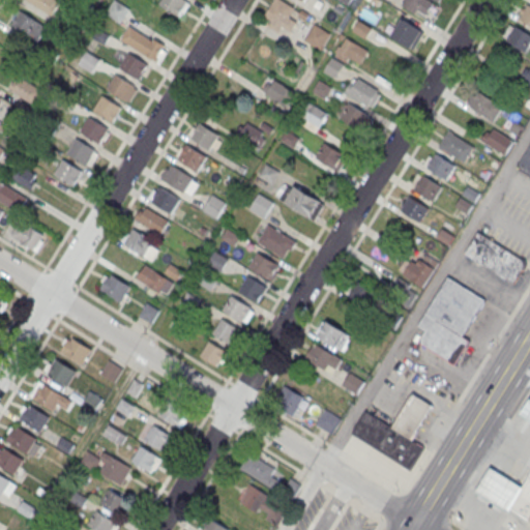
[(158,2),(159,0),(186,0),(188,1),(179,16),(158,2)]
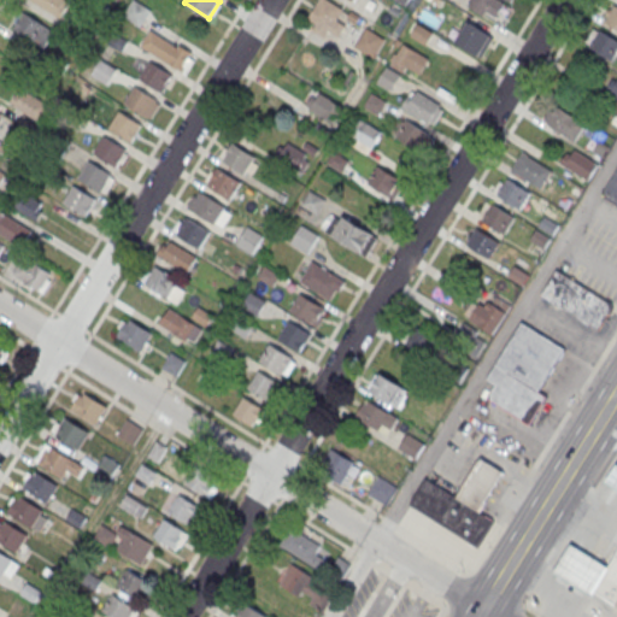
[(307,17),(318,0),(329,0),(342,7),(328,30),(307,17)]
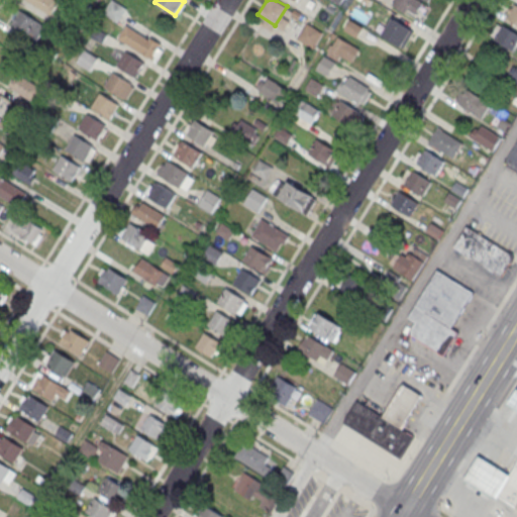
[(516,6),(515,5),(507,19),(516,25),(516,6)]
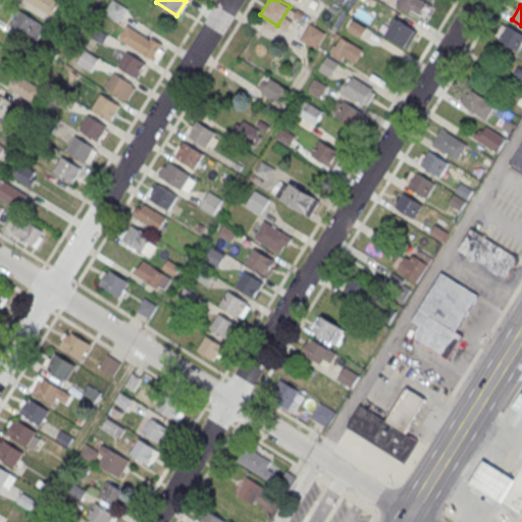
[(39,42),(47,25),(20,11),(12,27),(39,42)]
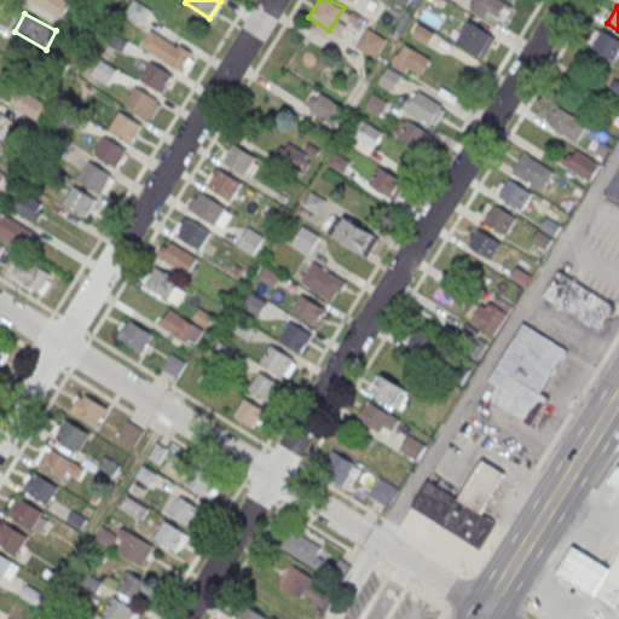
[(484,57),(496,35),(469,21),(457,42),(484,57)]
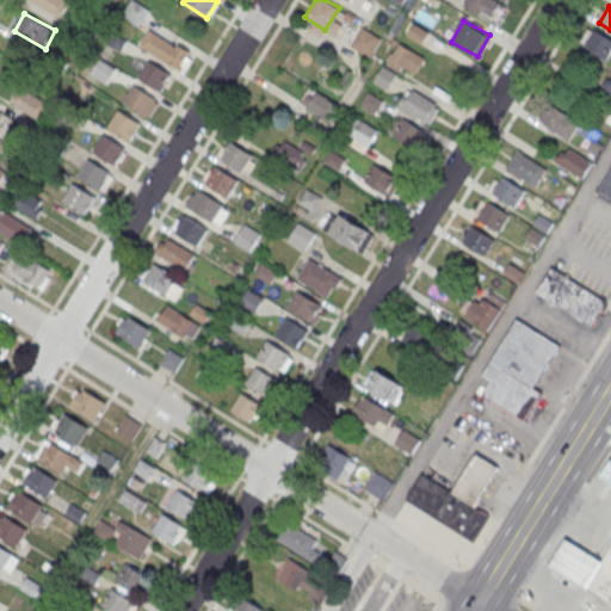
[(381,37),(362,26),(351,47),(370,56),(381,37)]
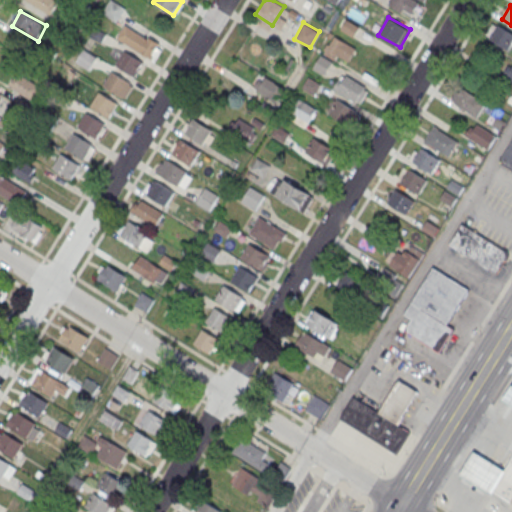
[(511,34),(498,26),(490,40),(508,52),(511,45),(511,34)]
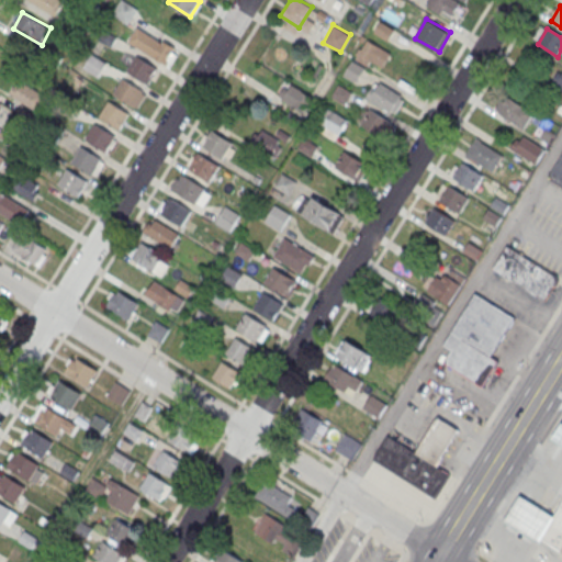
[(141,49),(150,33),(172,47),(163,63),(141,49)]
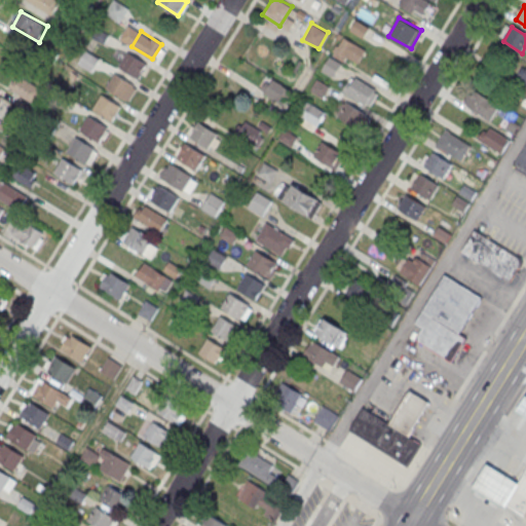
[(336,50),(345,36),(366,48),(357,64),(336,50)]
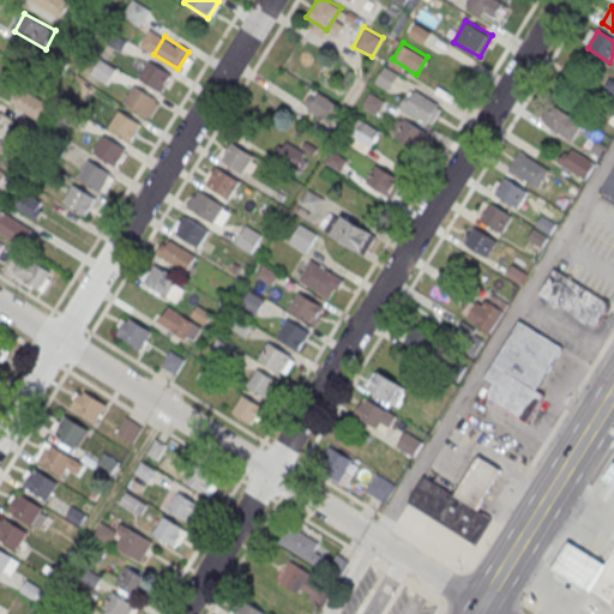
[(139,77),(150,60),(174,76),(163,92),(139,77)]
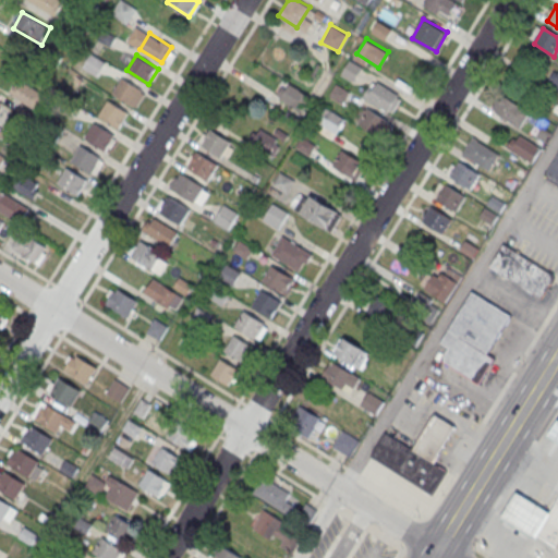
[(340,74),(353,82),(362,67),(350,59),(340,74)]
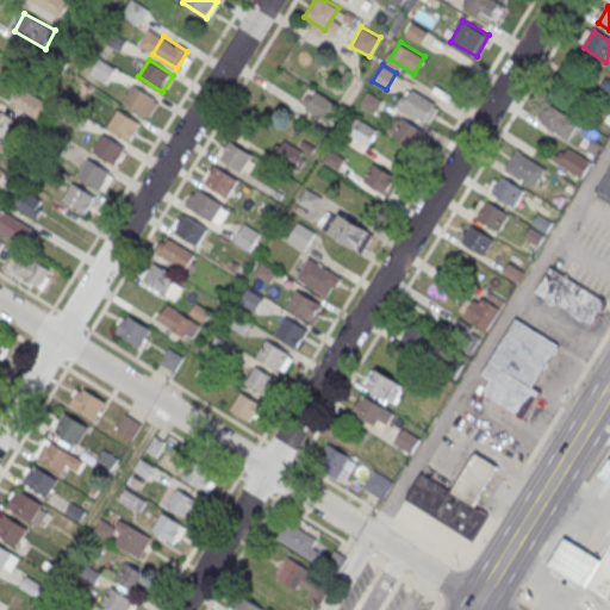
[(609,73),(598,93),(609,100),(609,73)]
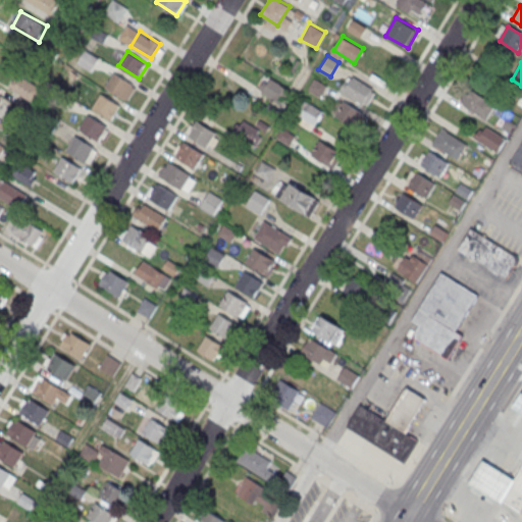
[(105,88),(114,72),(135,86),(125,100),(105,88)]
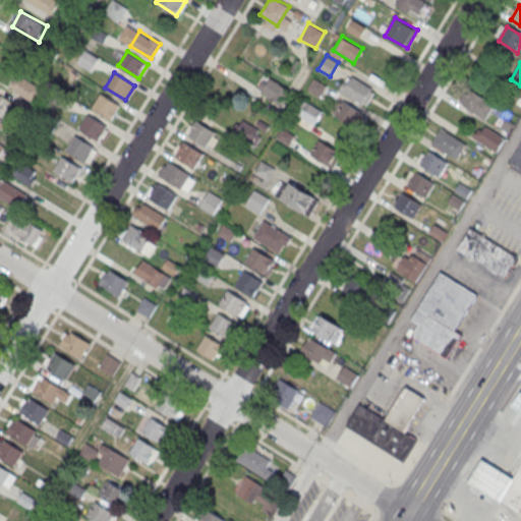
[(261,92),(270,76),(290,90),(281,104),(261,92)]
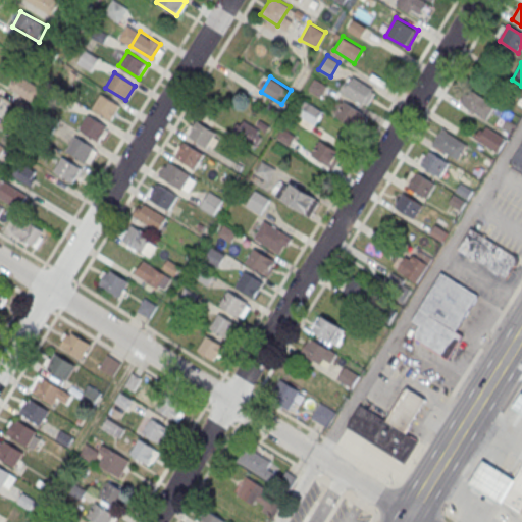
[(344,91),(353,76),(373,89),(364,104),(344,91)]
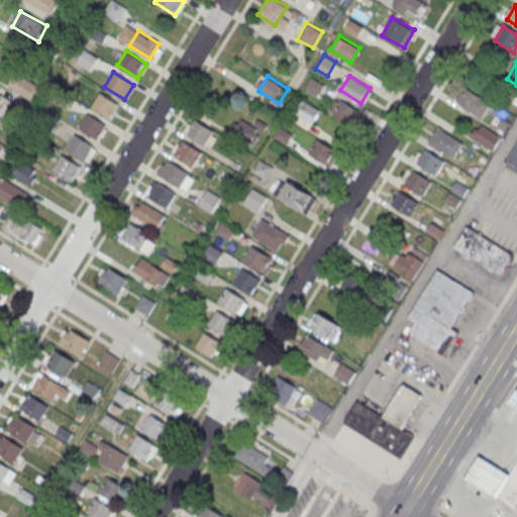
[(22,77),(43,90),(35,103),(10,88),(15,79),(19,82),(22,77)]
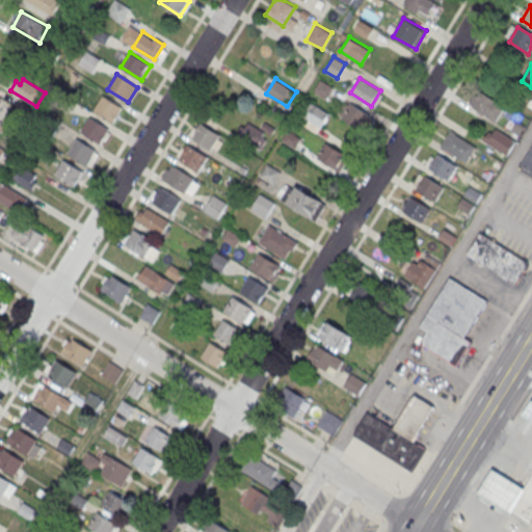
[(314,91),(326,99),(334,87),(321,80),(314,91)]
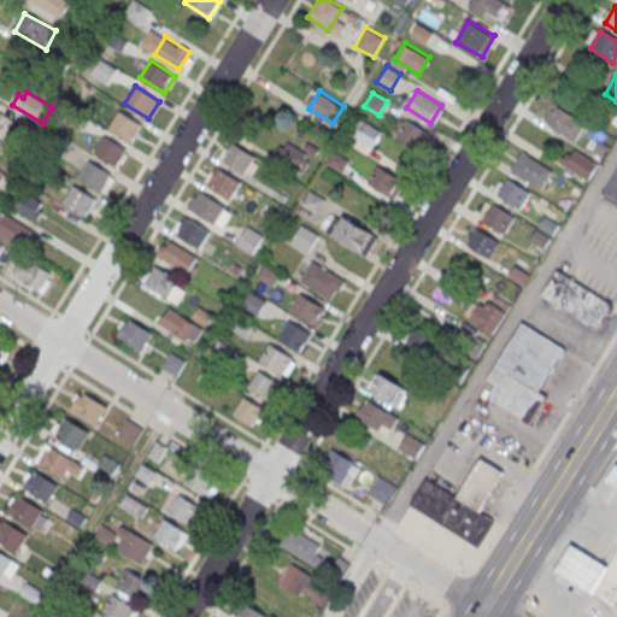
[(558,107),(547,124),(569,139),(580,122),(558,107)]
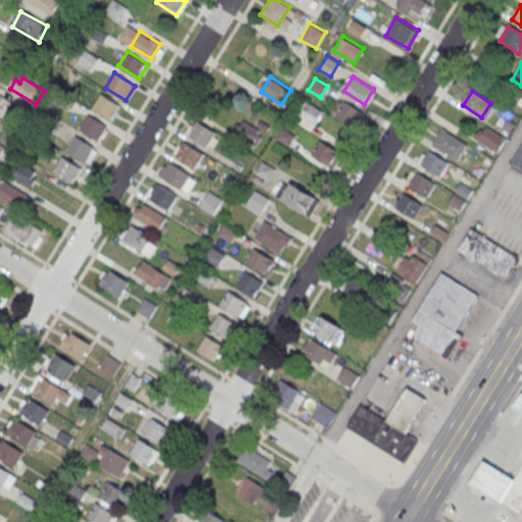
[(92,108),(101,93),(121,106),(112,120),(92,108)]
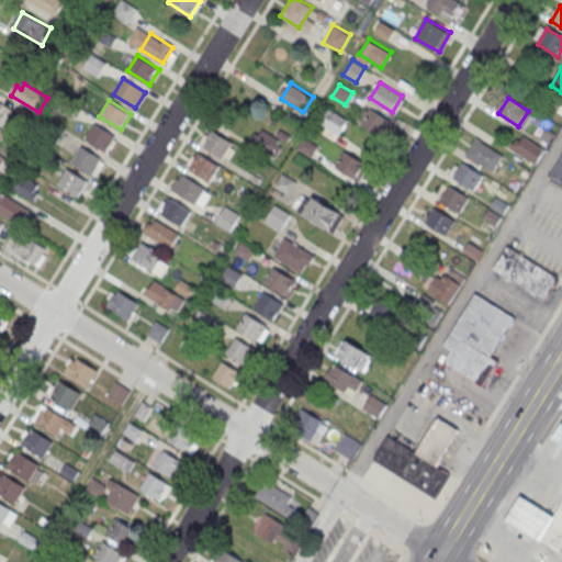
[(22,104),(18,113),(31,122),(36,113),(22,104)]
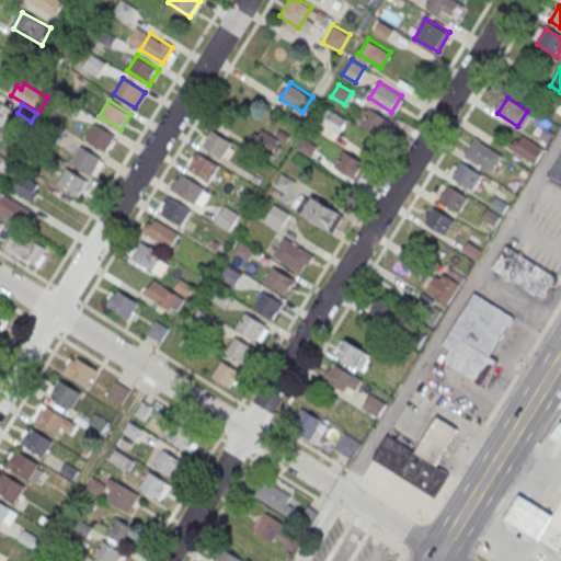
[(316,121),(325,104),(347,118),(338,134),(316,121)]
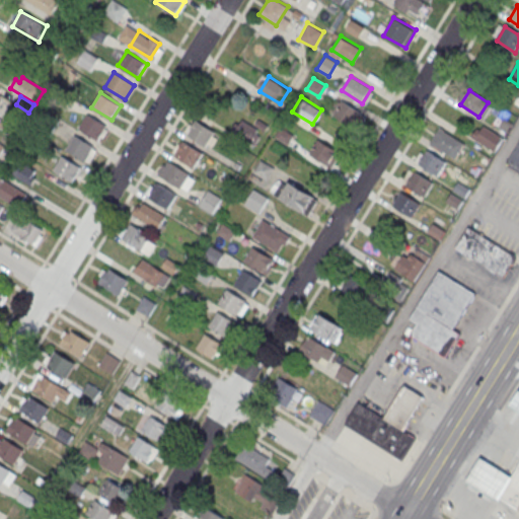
[(332,115),(342,100),(362,113),(353,128),(332,115)]
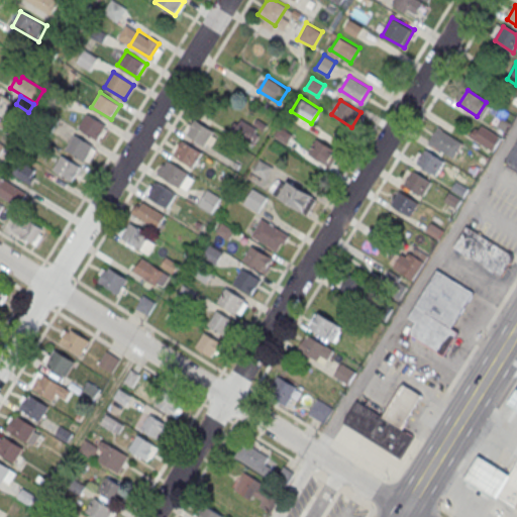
[(6,113),(0,123),(0,125),(14,135),(22,123),(6,113)]
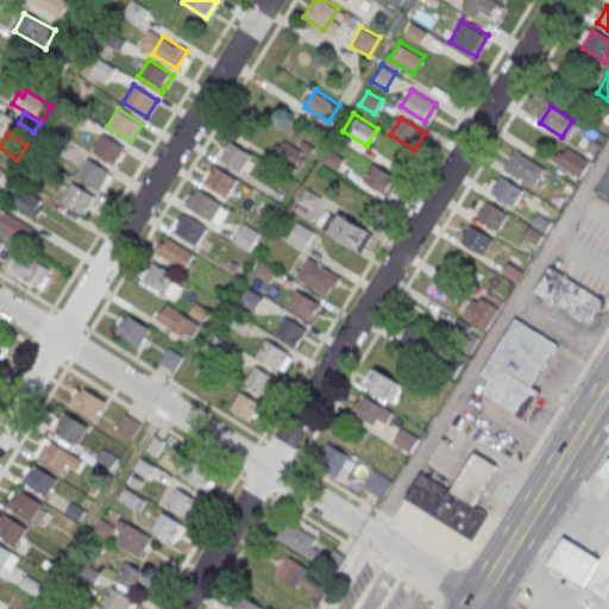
[(92,150),(102,133),(126,149),(115,165),(92,150)]
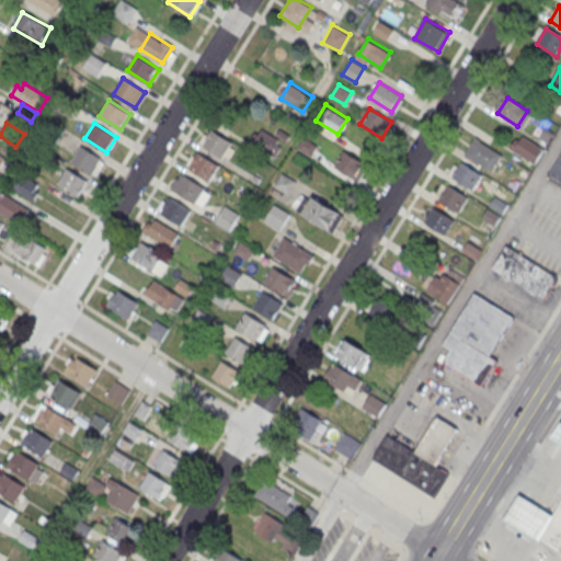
[(201,144),(210,128),(232,141),(222,158),(201,144)]
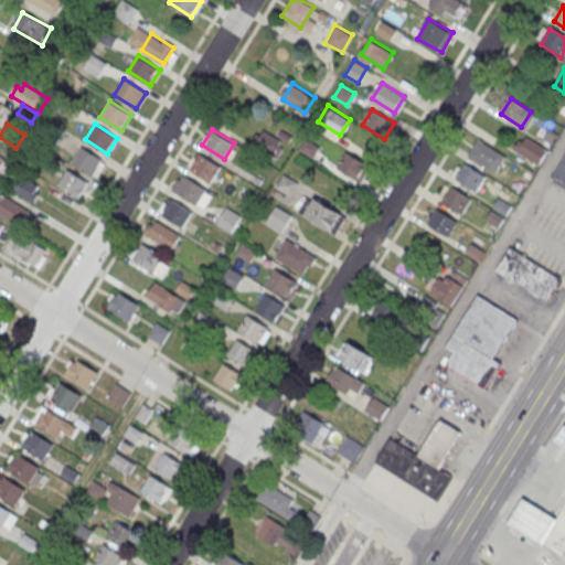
[(291,137),(283,132),(278,139),(263,129),(253,144),(277,159),(291,137)]
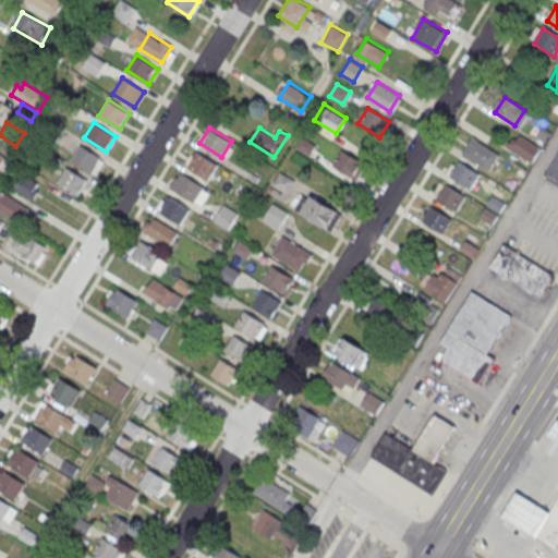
[(508,147),(531,165),(542,150),(518,133),(508,147)]
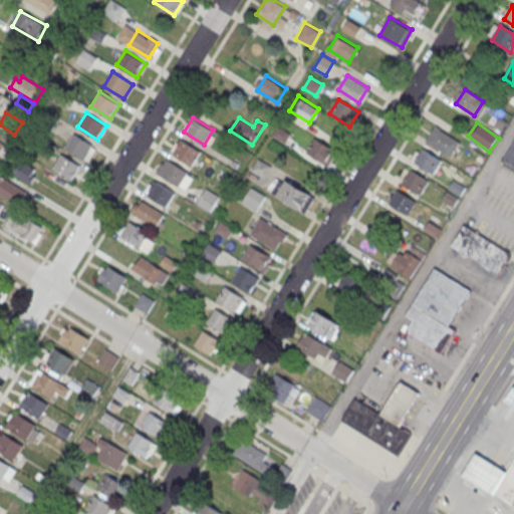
[(445,155),(456,140),(437,126),(426,143),(445,155)]
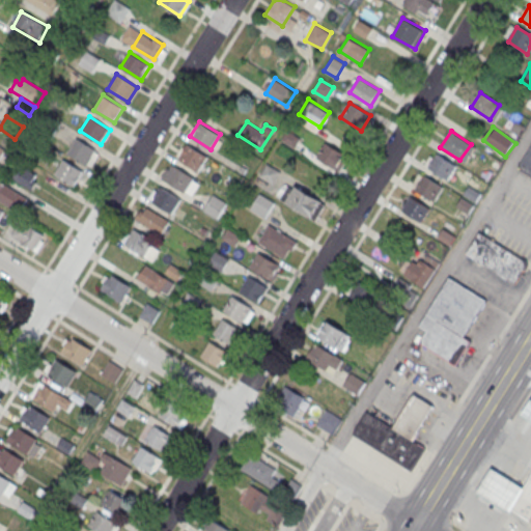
[(66,151),(76,137),(96,150),(87,165),(66,151)]
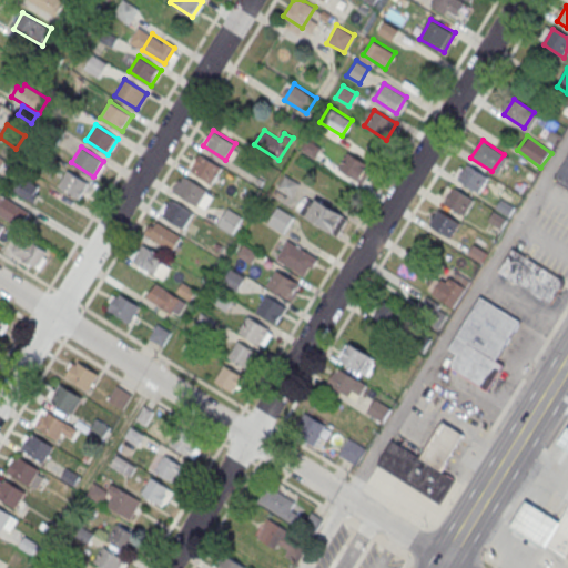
[(338,168),(348,151),(371,165),(361,181),(338,168)]
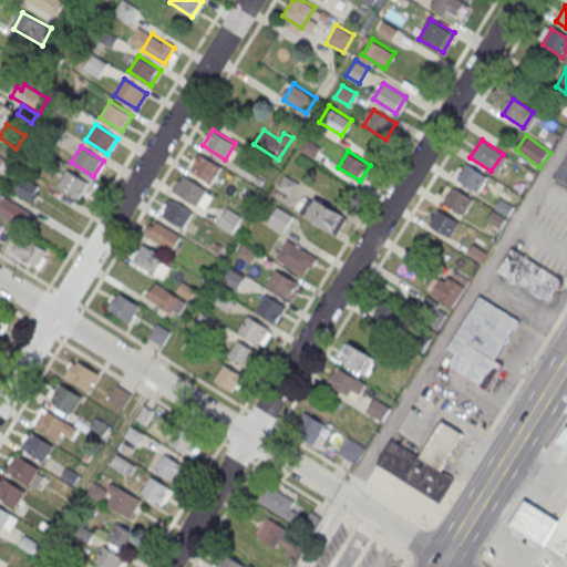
[(189,169),(199,153),(222,167),(212,183),(189,169)]
